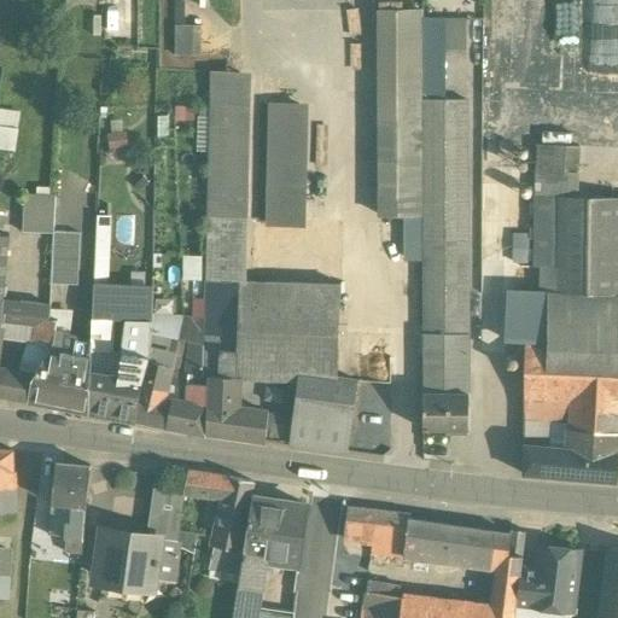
[(188,24),(187,0),(175,0),(176,54),(205,54),(205,24),(188,24)]
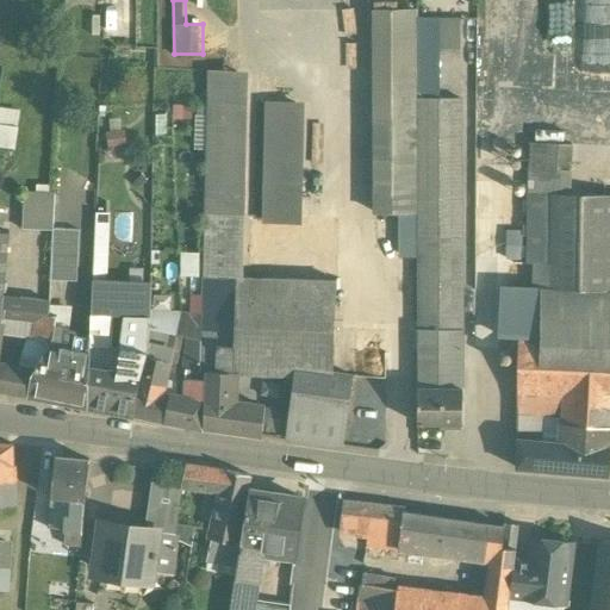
[(524,0),(523,44),(562,45),(564,0),(524,0)]
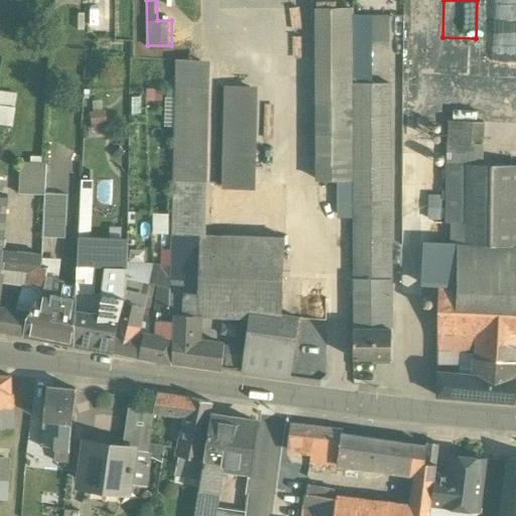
[(352,15),(352,9),(316,9),(317,180),(353,179),(352,84),(352,47),(352,20),(352,16),(352,15)]
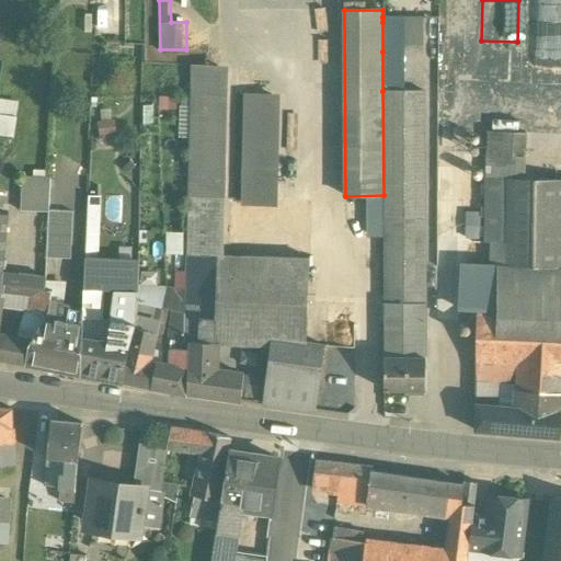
[(382,16),(382,18),(382,22),(382,52),(402,52),(402,46),(401,18),(382,16)]
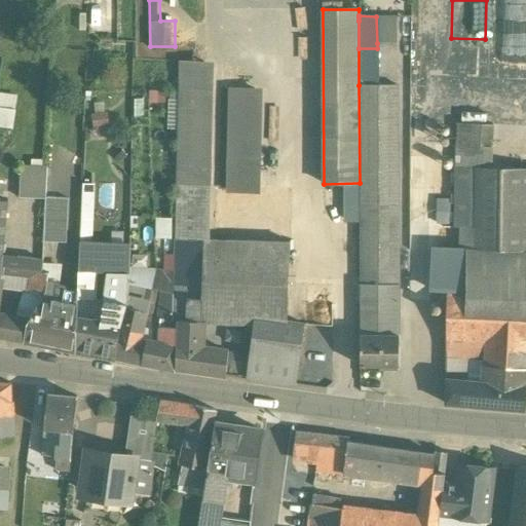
[(397,16),(376,16),(377,43),(397,43),(397,16)]
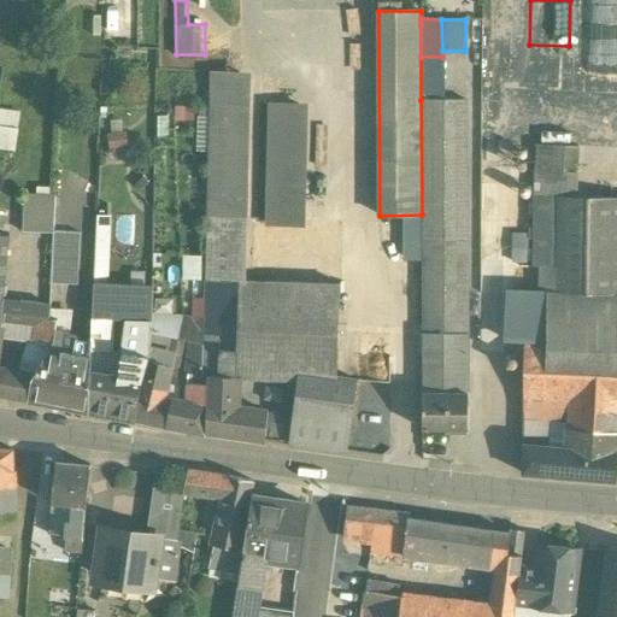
[(240,72),(210,72),(204,315),(204,317),(238,318),(239,282),(234,282),(240,72)]
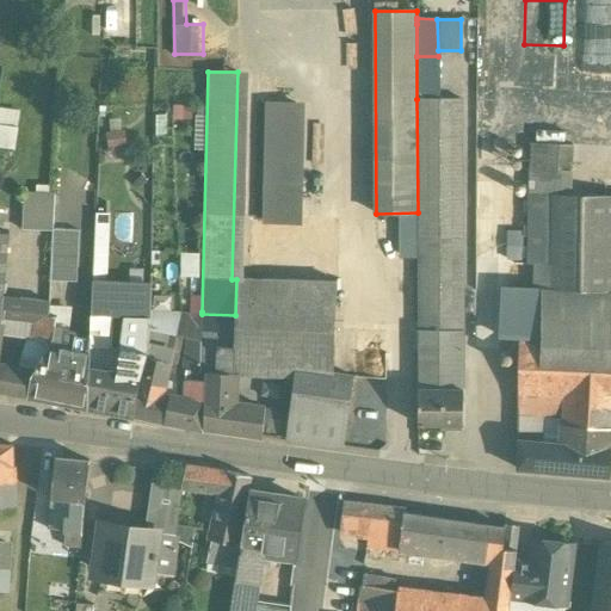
[(461,99),(417,99),(418,213),(418,224),(418,329),(462,331),(461,99)]
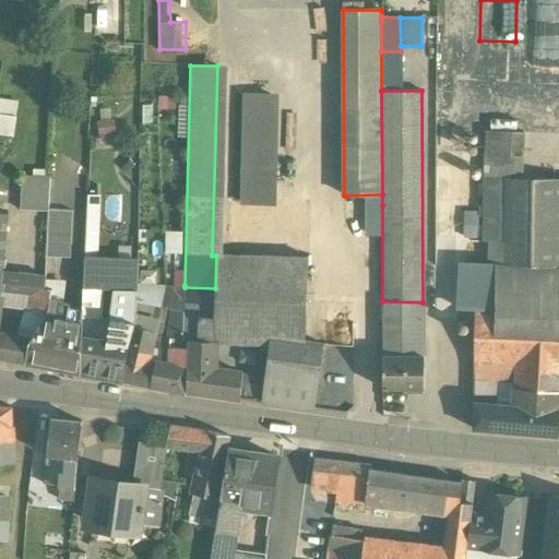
[(271,94),(246,94),(244,164),(269,165),(271,94)]
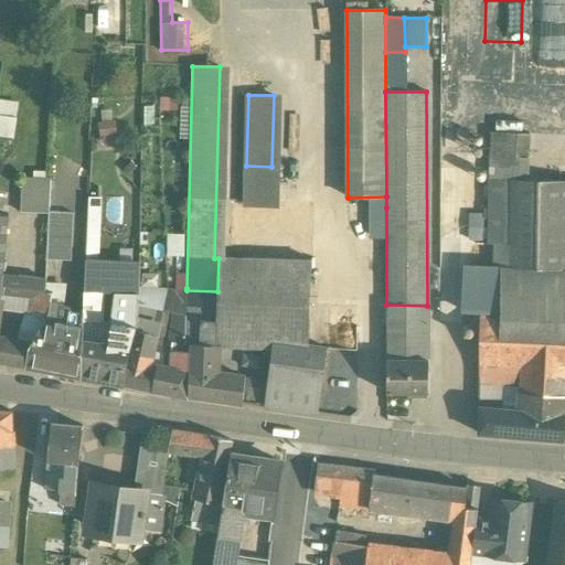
[(18,104),(0,102),(0,115),(16,118),(18,104)]
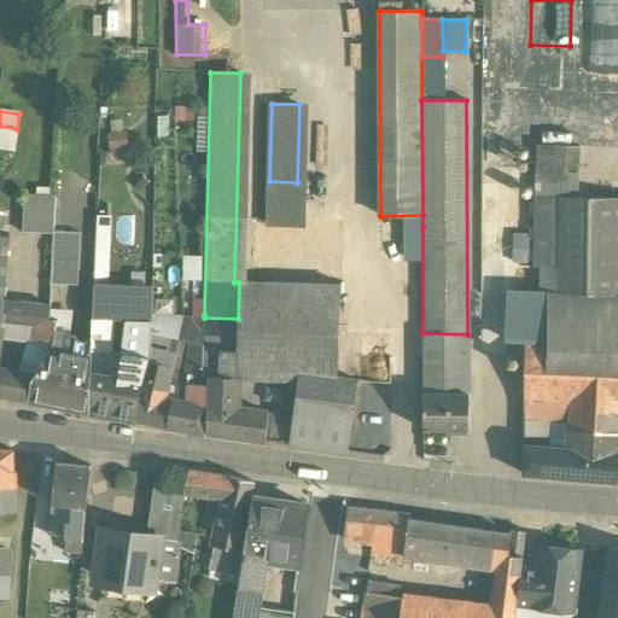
[(17,129),(0,126),(0,149),(13,152),(17,129)]
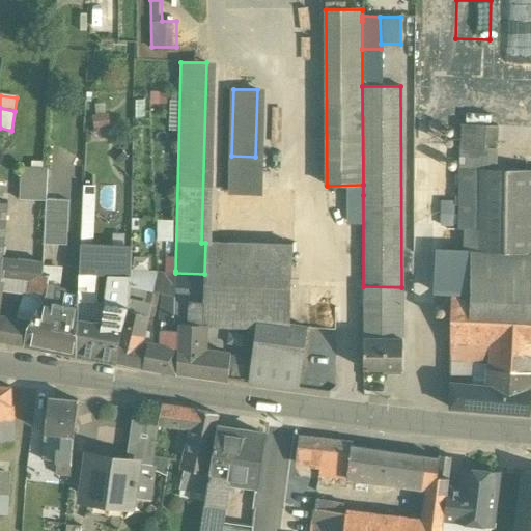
[(498,126),(462,124),(460,146),(496,148),(498,126)]
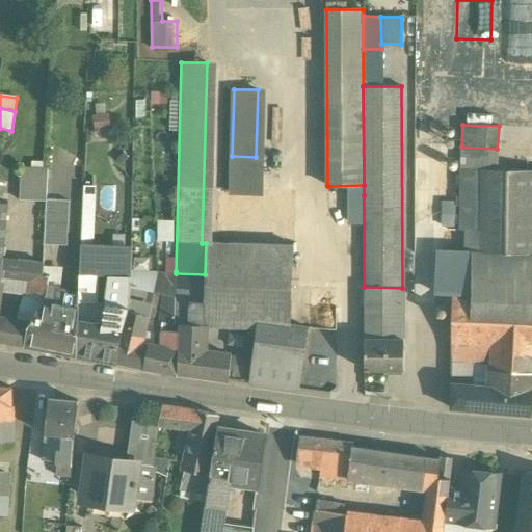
[(497,149),(461,147),(460,159),(459,169),(497,170),(497,149)]
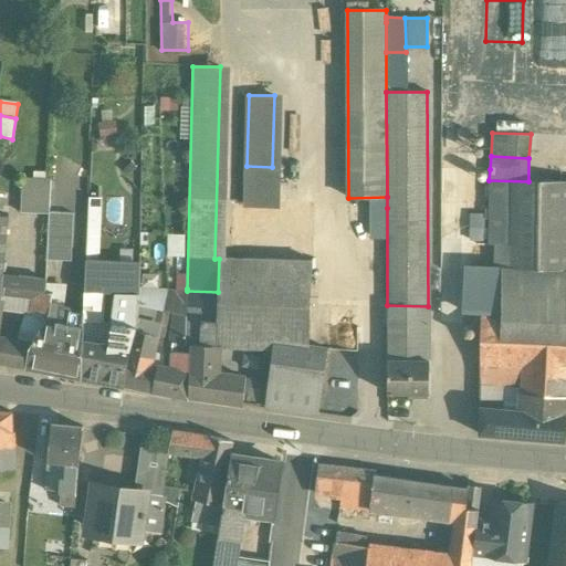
[(263,175),(247,175),(245,201),(262,202),(263,175)]
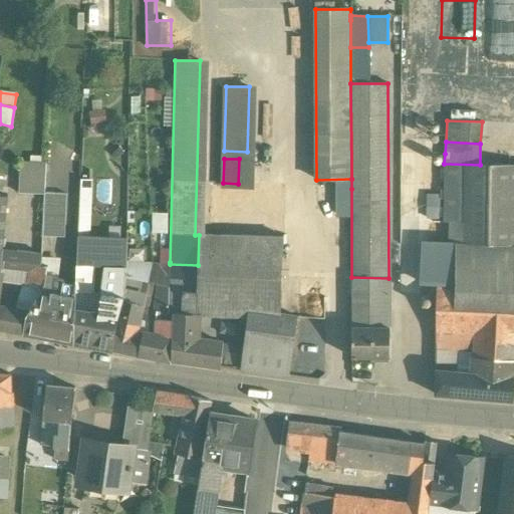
[(46,164),(19,163),(18,193),(44,194),(44,193),(46,164)]
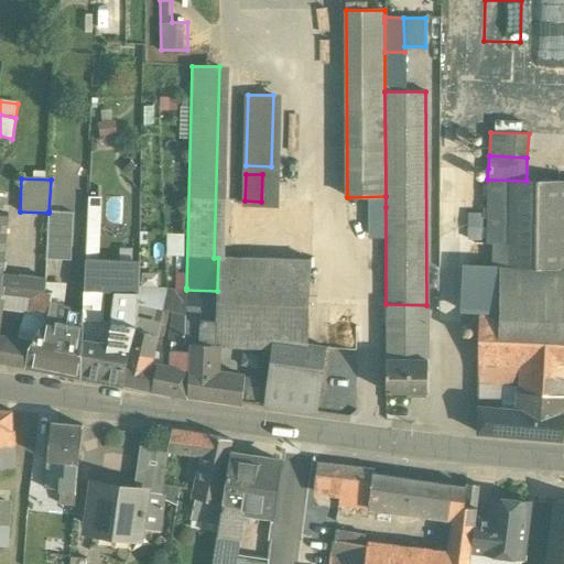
[(563,181),(527,181),(487,180),(486,243),(492,243),(491,268),(501,268),(501,267),(563,269),(563,181)]
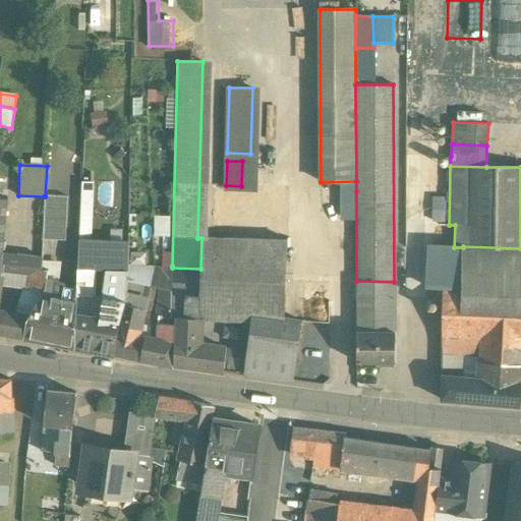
[(81,186),(79,237),(93,237),(94,186),(81,186)]
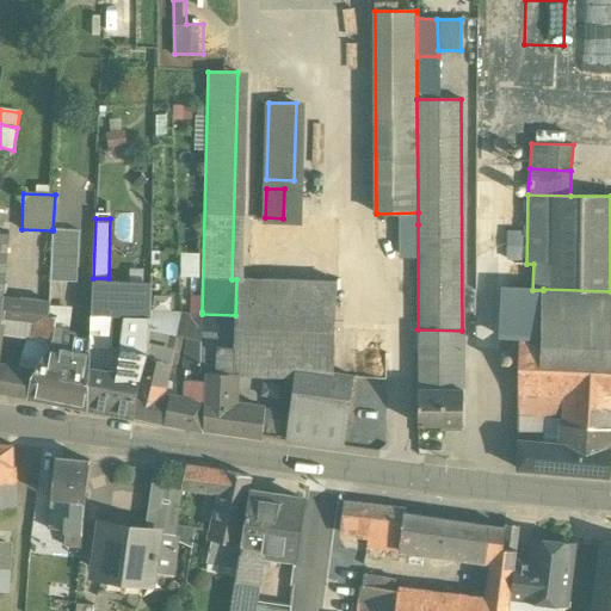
[(79,230),(53,229),(53,230),(50,281),(76,282),(79,230)]
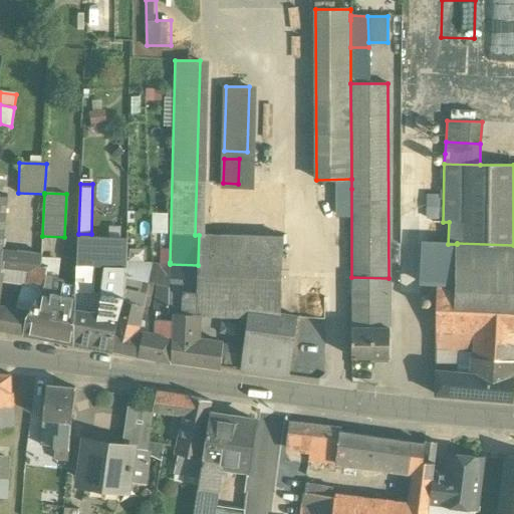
[(43,201),(0,196),(0,267),(28,271),(26,292),(20,310),(26,311),(28,311),(37,298),(43,292),(46,266),(40,265),(43,201)]
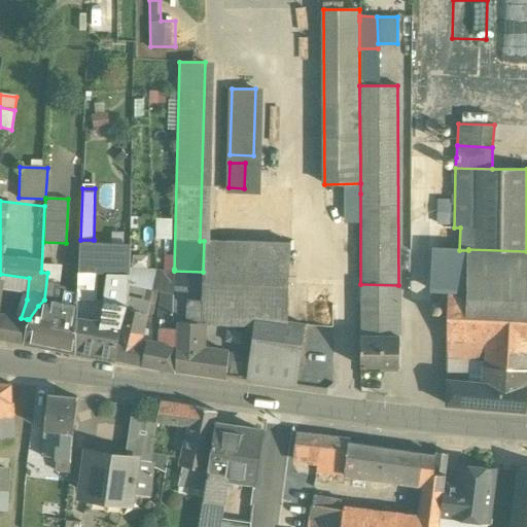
[(250,230),(231,229),(231,241),(250,242),(250,230)]
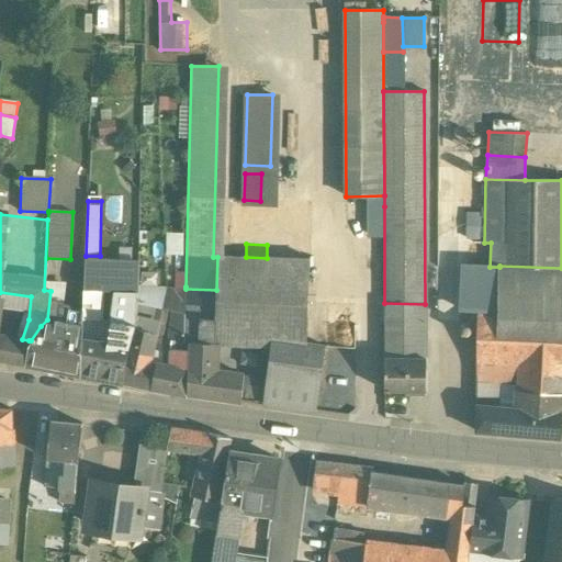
[(294,246),(267,245),(267,258),(294,259),(294,246)]
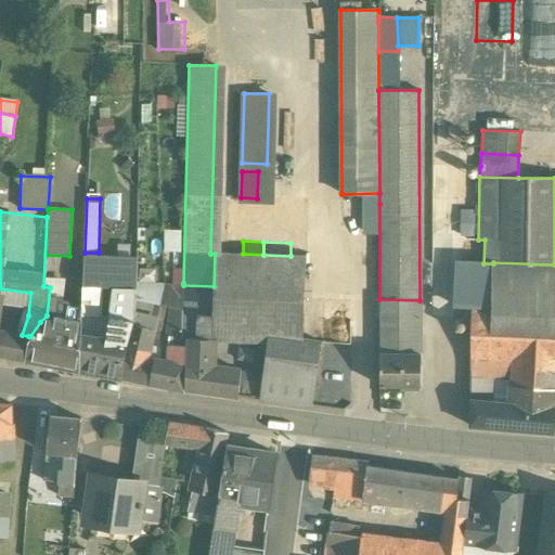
[(213,315),(182,315),(181,338),(186,338),(214,339),(267,341),(259,399),(312,405),(321,343),(302,341),(306,256),(291,256),(263,255),(243,254),(215,254),(214,286),(213,315)]
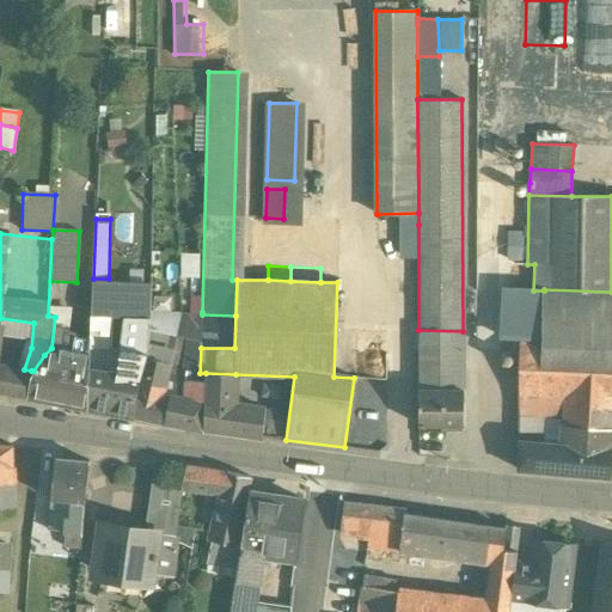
[(151,286),(92,283),(91,316),(110,316),(151,318),(151,313),(151,299),(151,286)]
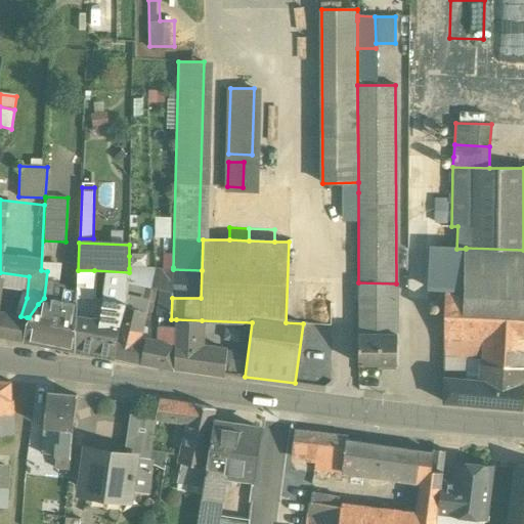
[(139,246),(129,245),(129,256),(139,256),(139,246)]
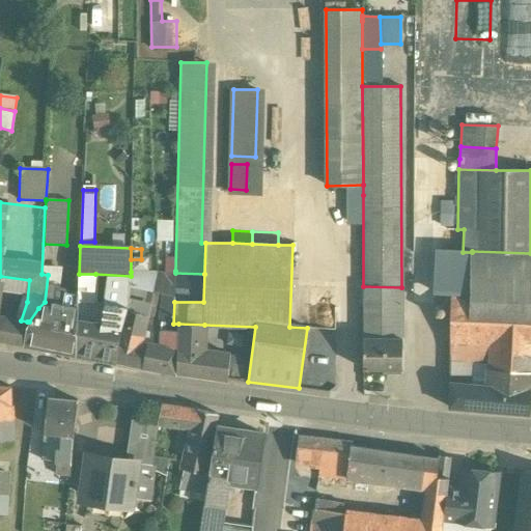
[(463,252),(445,251),(443,253),(442,256),(439,280),(451,280),(450,294),(470,295),(472,252),(463,252)]
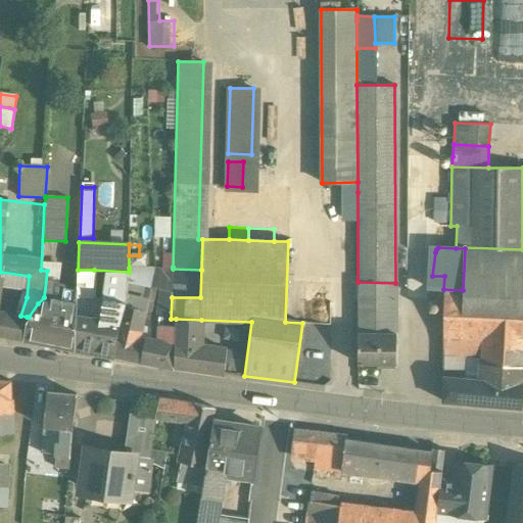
[(522,249),(465,247),(465,248),(463,290),(522,292),(522,249)]
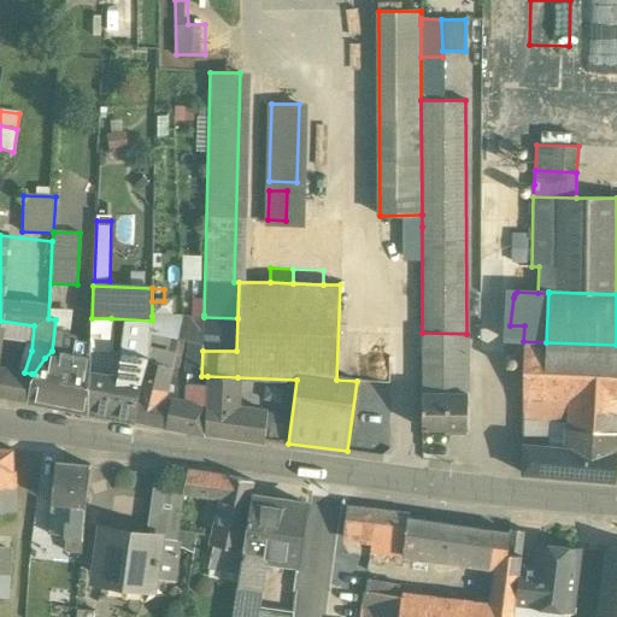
[(183,318),(152,316),(152,321),(151,341),(147,359),(170,366),(177,339),(183,340),(184,339),(183,318)]
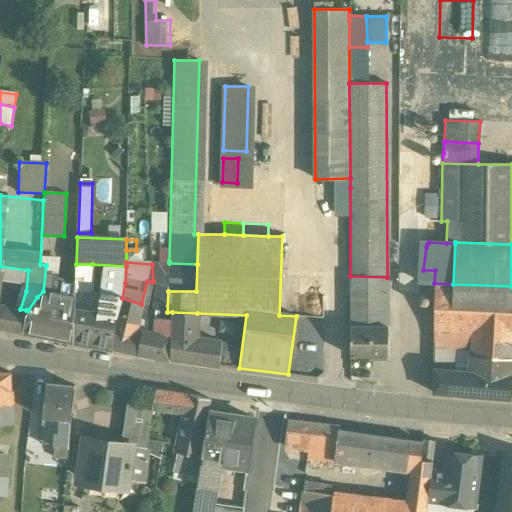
[(169,263),(169,265),(168,291),(196,291),(197,264),(169,263)]
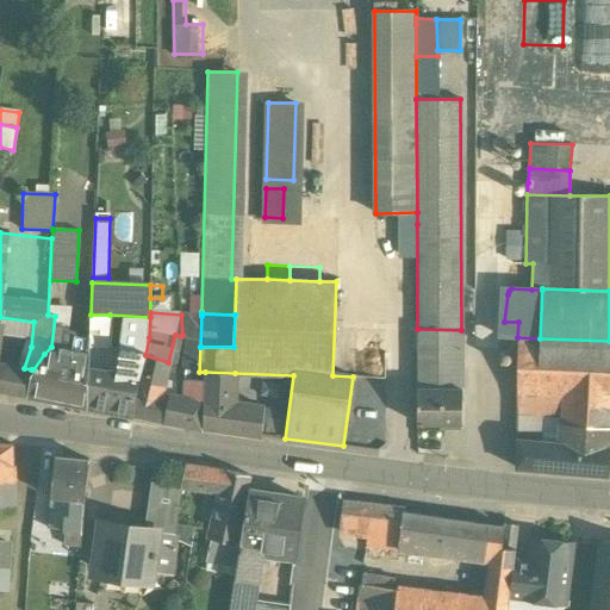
[(110,315),(91,315),(91,346),(109,347),(110,315)]
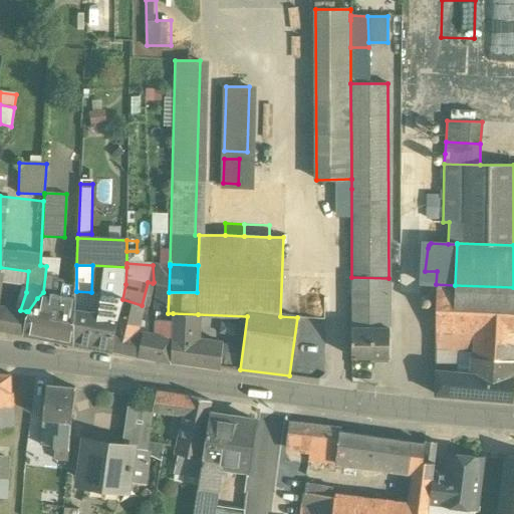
[(163,265),(153,265),(154,282),(153,283),(160,285),(159,288),(155,311),(156,311),(168,313),(169,292),(170,266),(163,265)]
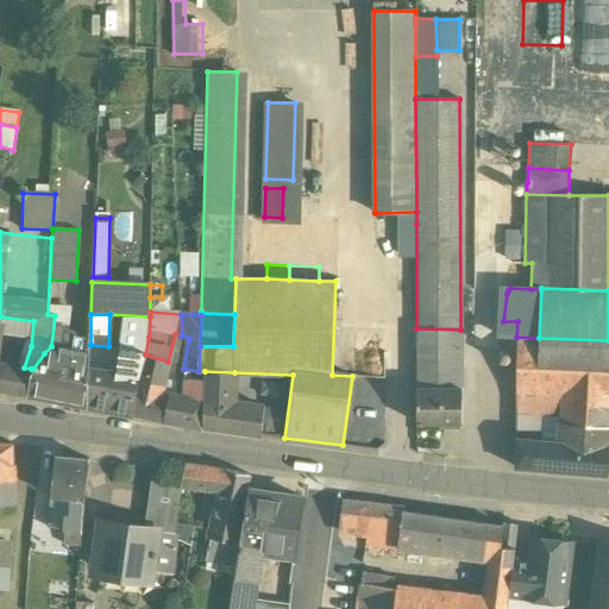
[(416,328),(416,389),(460,391),(460,330),(416,328)]
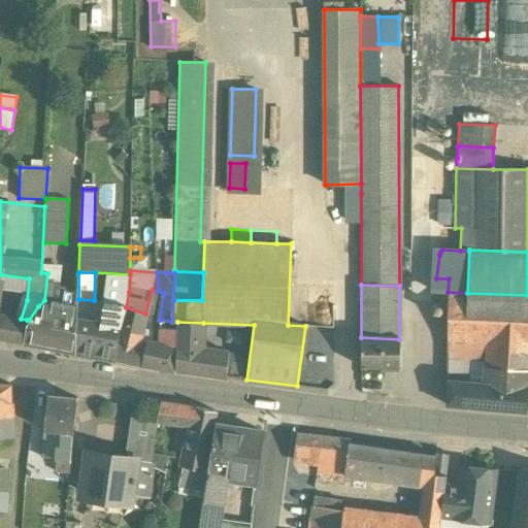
[(527,295),(467,293),(448,292),(448,358),(487,359),(488,359),(490,343),(527,344),(527,295)]
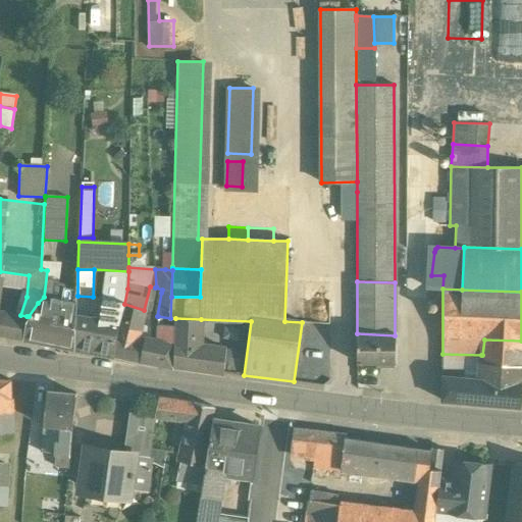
[(93,297),(77,296),(76,303),(76,330),(74,349),(86,351),(91,327),(93,318),(99,319),(102,299),(93,297)]
